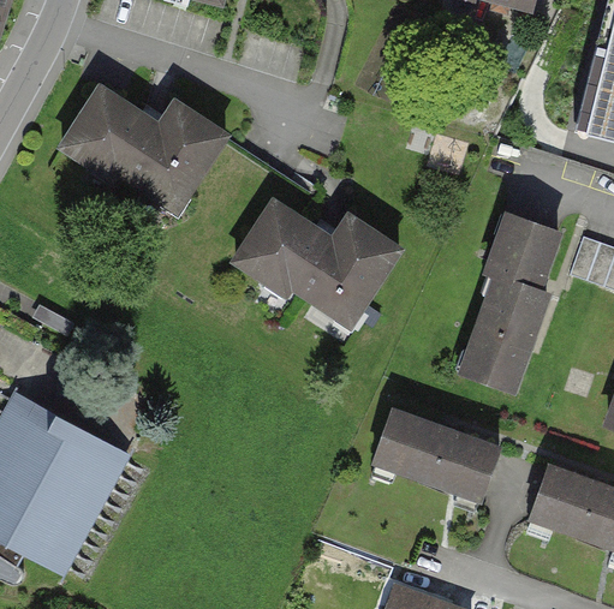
[(0,58),(11,42),(22,0),(0,0),(0,58)]
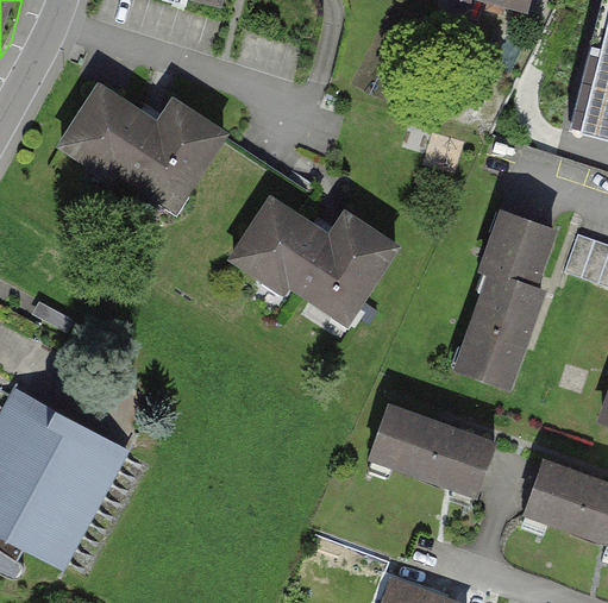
[(600,0),(570,123),(607,132),(607,0),(600,0)]
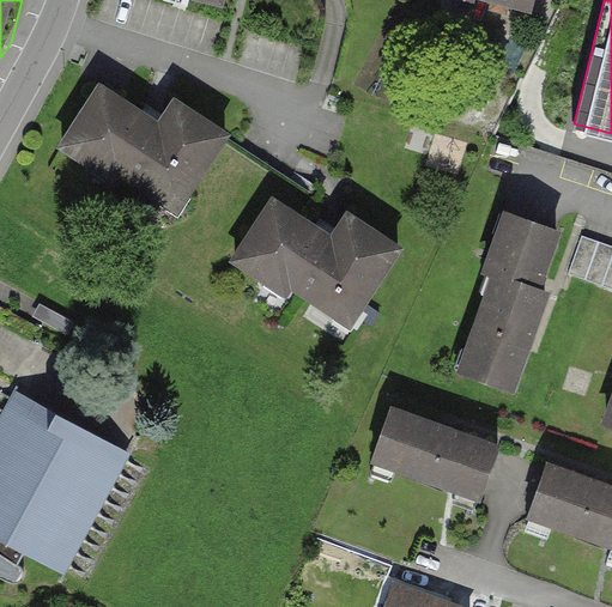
[(223,135),(109,71),(62,150),(176,216),(223,135)]
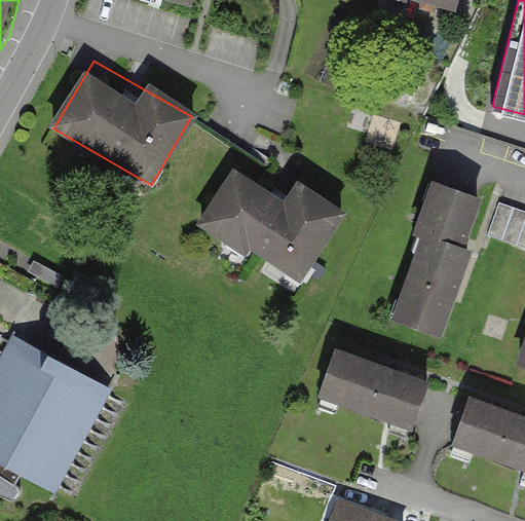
[(346,229),(231,165),(195,229),(310,293),(346,229)]
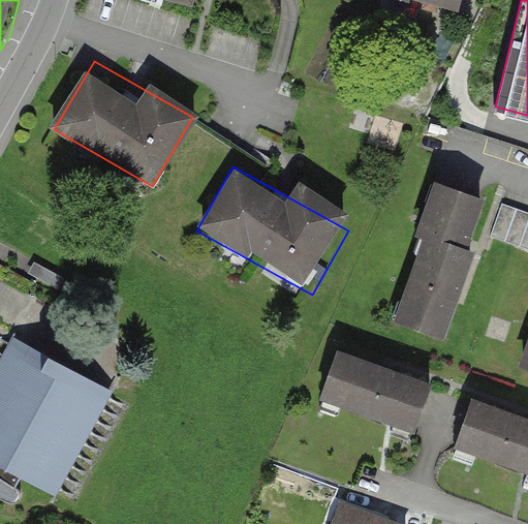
[(409,233),(464,249),(480,195),(426,179),(409,233)]
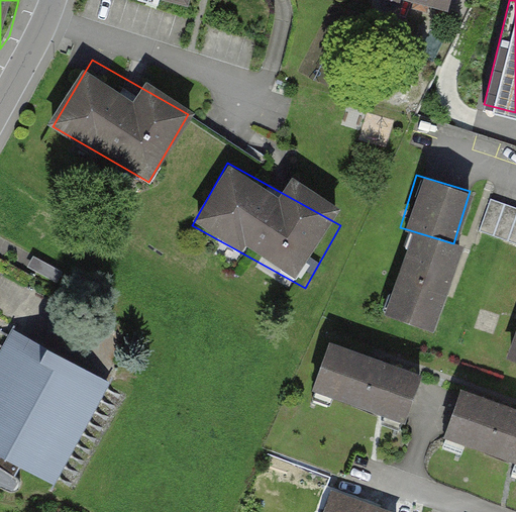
[(515,201),(491,192),(479,225),(515,237),(515,201)]
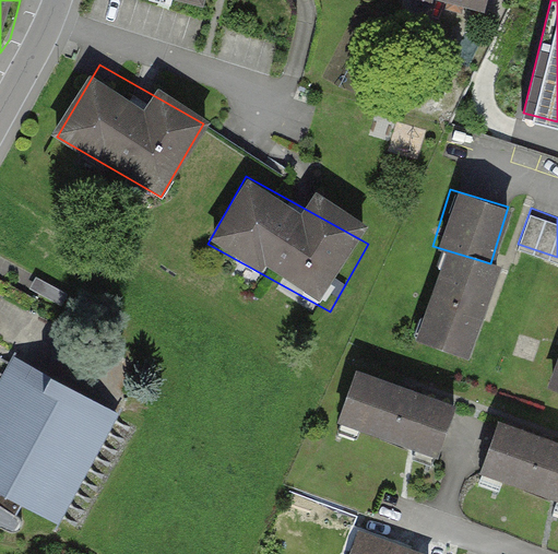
[(502,269),(444,250),(415,342),(473,361),(502,269)]
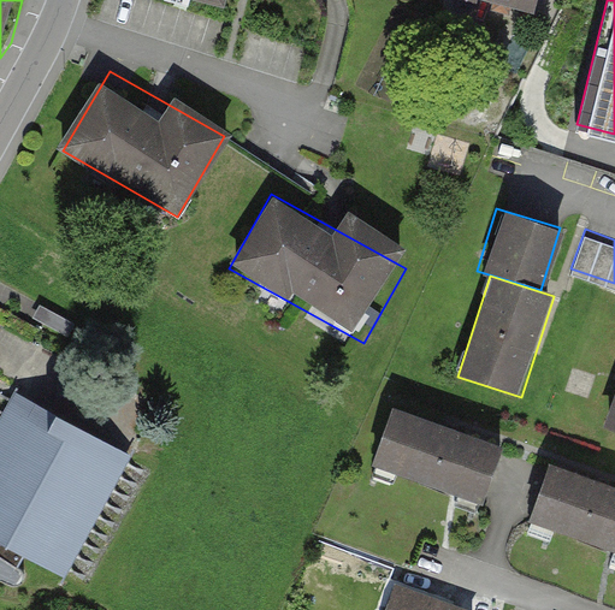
[(614,427),(614,377),(601,422),(614,427)]
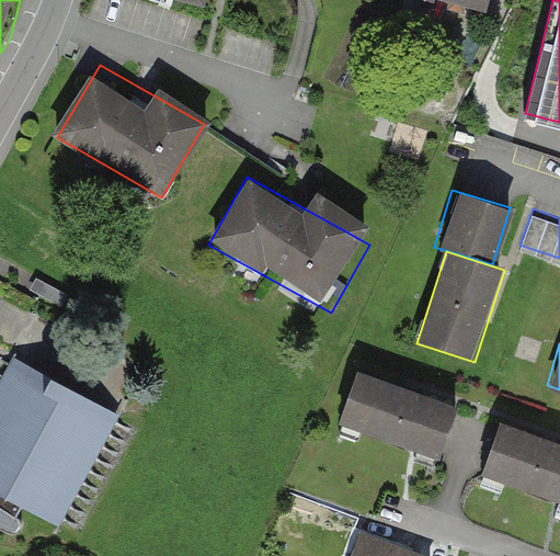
[(118,416),(15,359),(0,385),(0,495),(57,526),(118,416)]
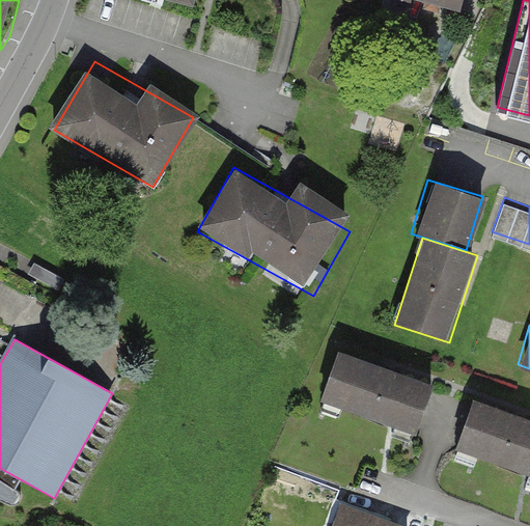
[(436,379),(345,349),(324,414),(414,444),(436,379)]
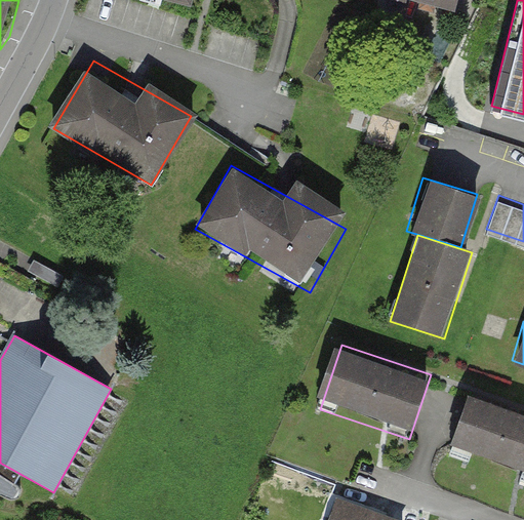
[(523,483),(523,413),(470,393),(445,453),(523,483)]
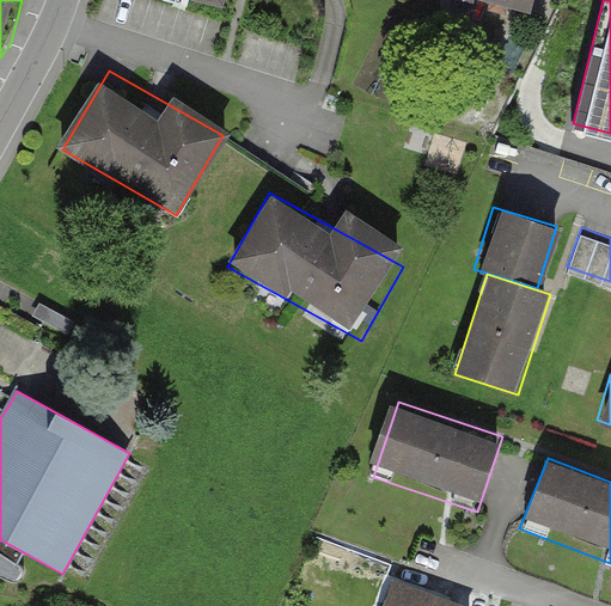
[(0,571),(20,580),(28,561),(0,550),(0,571)]
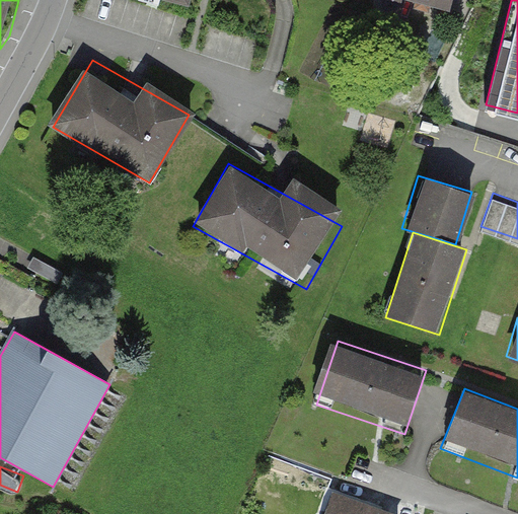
[(396,513),(327,492),(320,513),(396,513)]
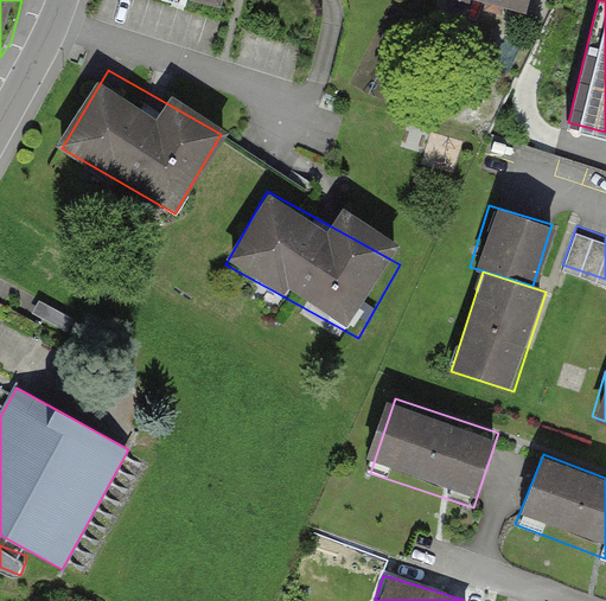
All buildings are outlined.
